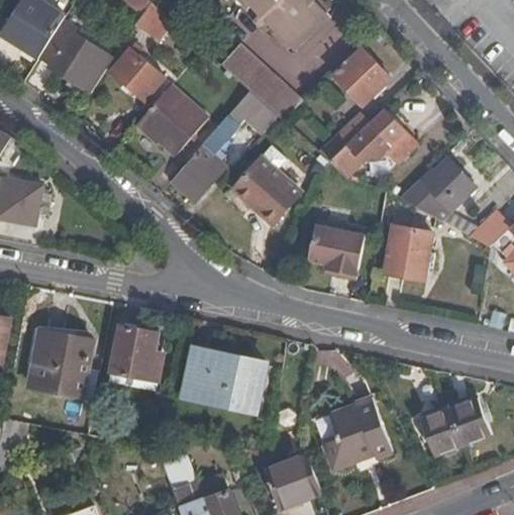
[(34,57),(58,20),(27,0),(22,0),(0,34),(34,57)]
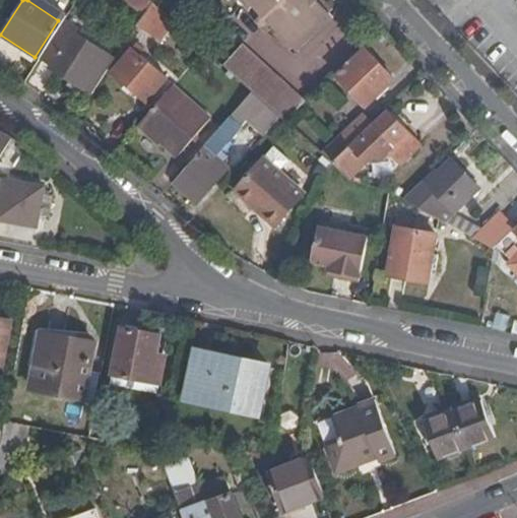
[(139,17),(150,0),(119,0),(119,1),(139,17)]
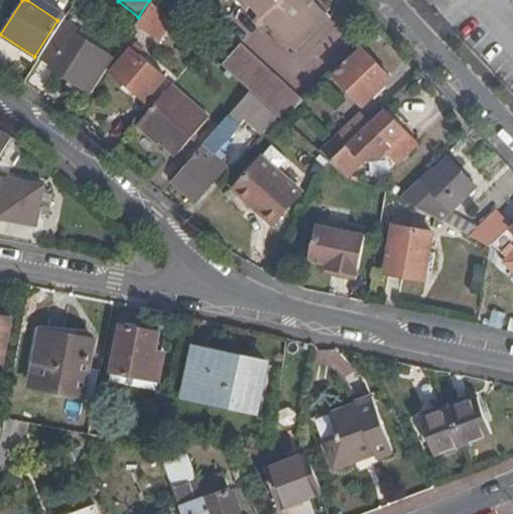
[(149,0),(138,17),(135,23),(155,38),(170,19),(149,0)]
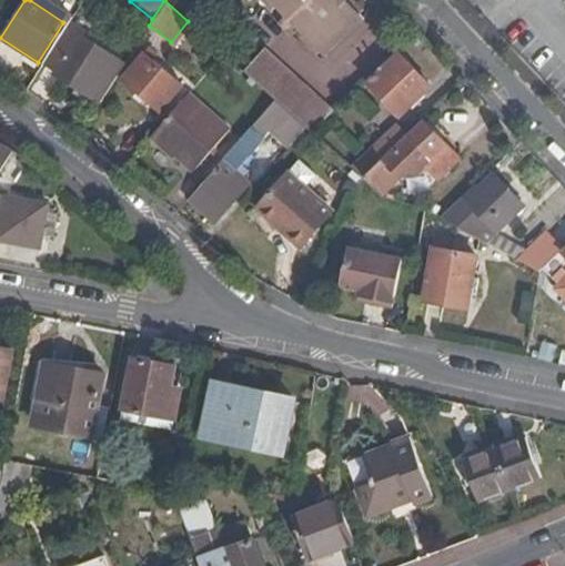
[(183,0),(181,0),(178,4),(183,11),(189,4),(183,0)]
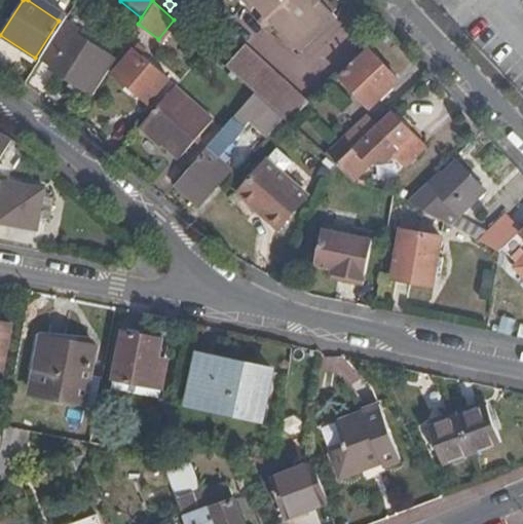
[(252,0),(265,13),(259,19),(269,30),(275,25),(300,51),(337,16),(321,0),(252,0)]
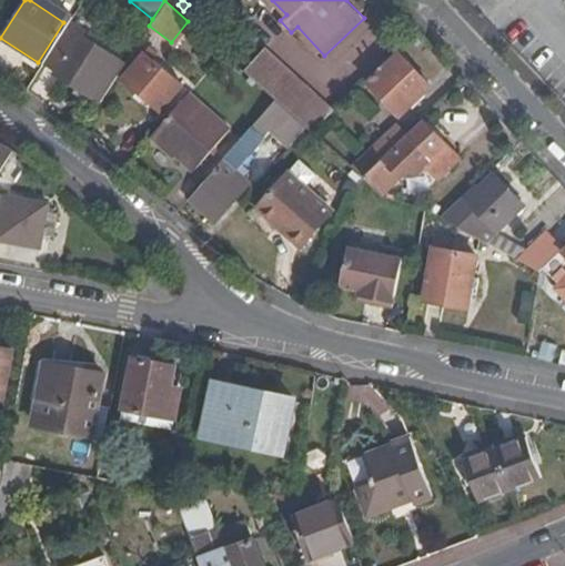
[(78,38),(62,29),(40,63),(99,102),(117,73),(122,66),(79,37),(78,38)]
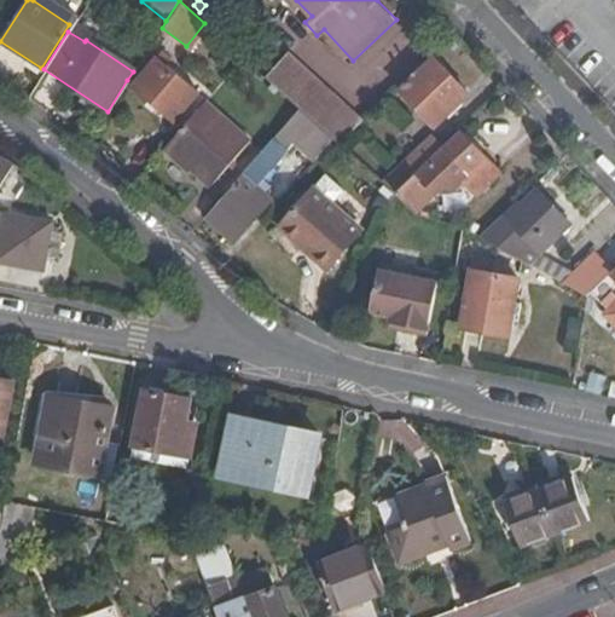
[(127,80),(172,119),(196,91),(162,63),(168,56),(162,50),(158,55),(148,48),(133,71),(127,80)]
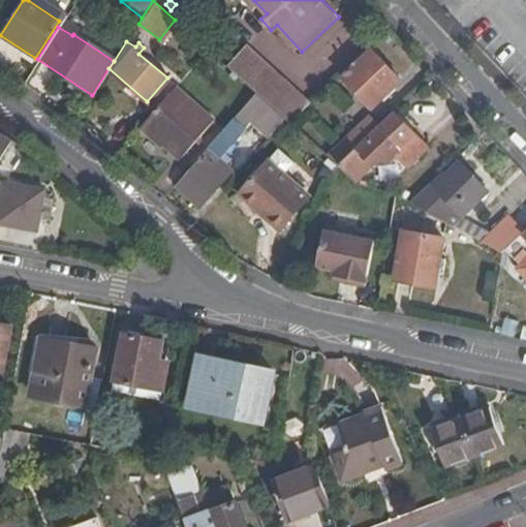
[(247,44),(228,65),(255,90),(285,117),(289,120),(310,101),(247,44)]
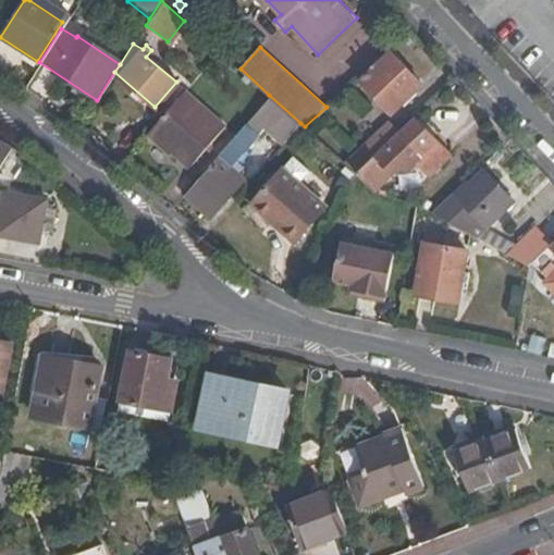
[(360,78),(392,112),(421,84),(391,51),(360,78)]
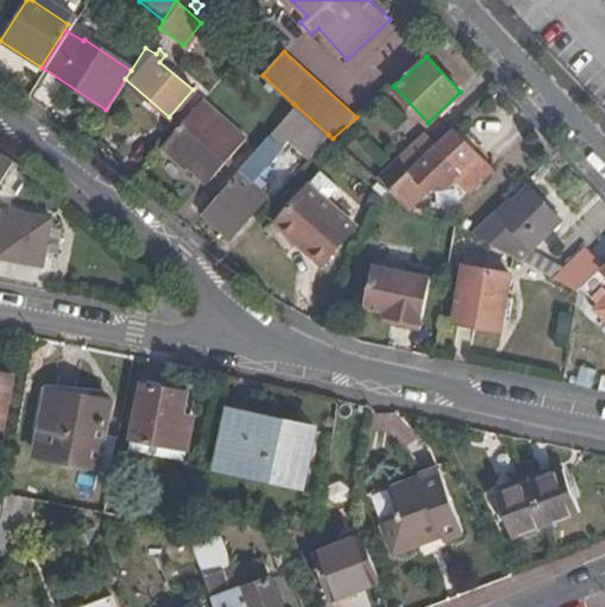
[(246,135),(203,97),(162,144),(183,163),(187,160),(207,177),(246,135)]
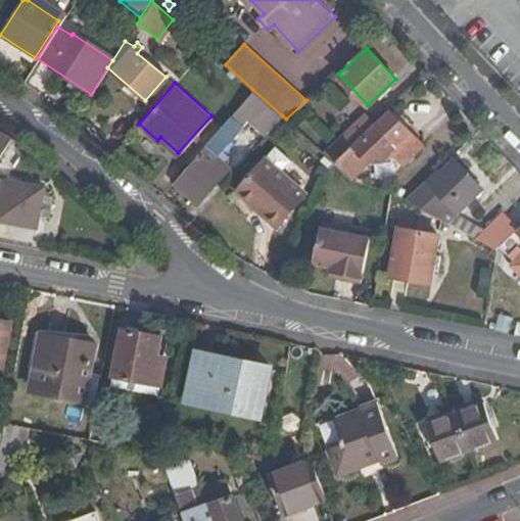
[(282,115),(252,89),(204,144),(206,146),(174,182),(196,202),(221,177),(216,171),(229,158),(222,151),(250,121),(266,135),(282,115)]
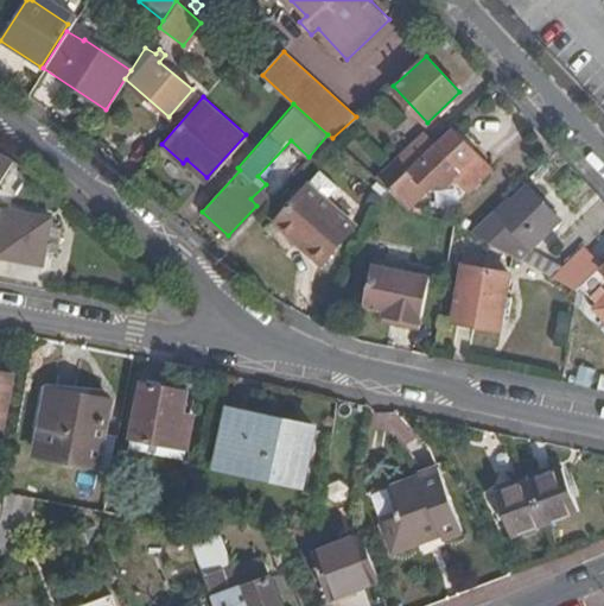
[(451,126),(424,152),(409,165),(386,188),(404,207),(406,208),(437,176),(445,184),(453,177),(466,191),(490,169),(451,126)]
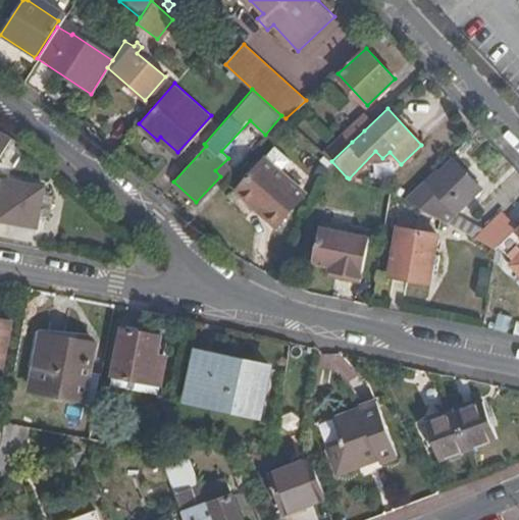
[(364,131),(355,120),(343,132),(352,142),(364,131)]
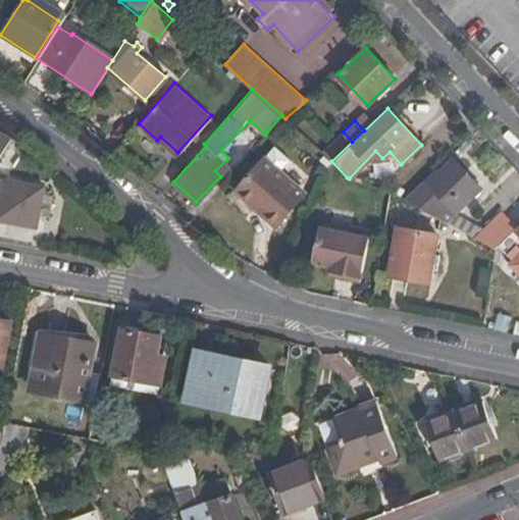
[(352,142),(343,132),(322,151),(331,160),(331,161),(352,142)]
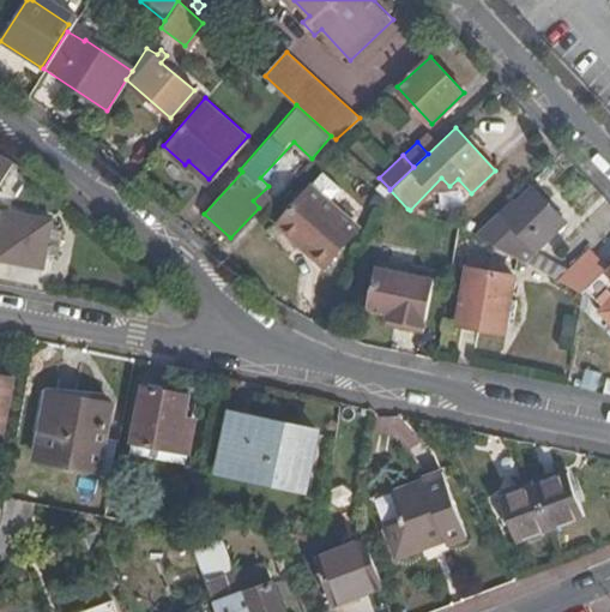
[(0,162),(10,168),(11,165),(0,157),(0,162)]
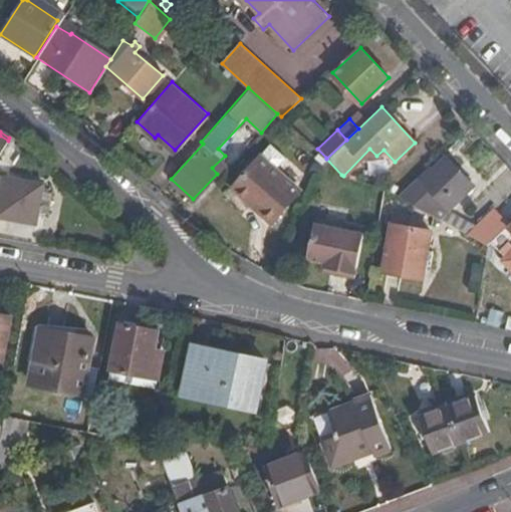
[(0,152),(8,141),(0,136),(0,152)]
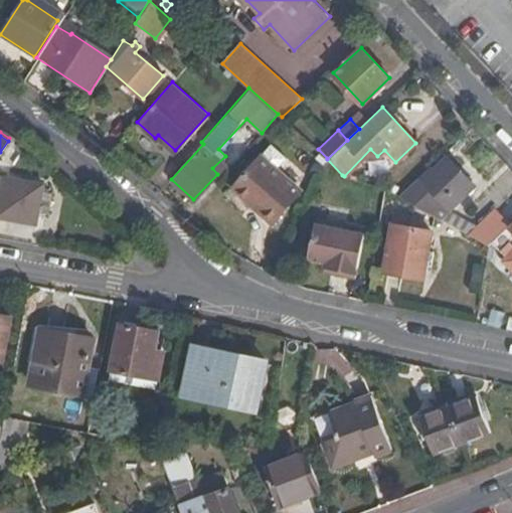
[(272,222),(299,190),(260,154),(231,187),(272,222)]
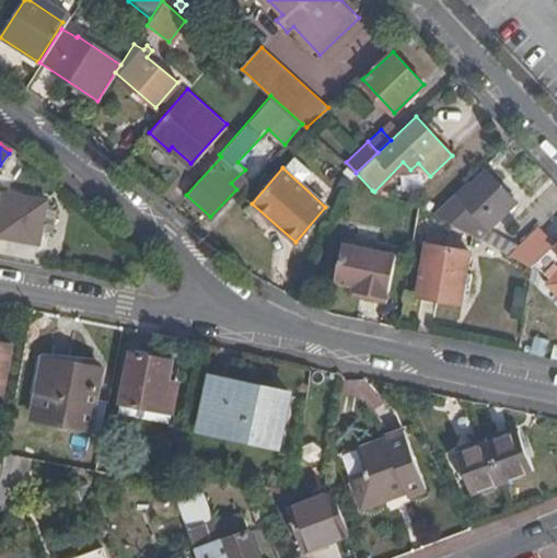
[(468,186),(467,184),(433,214),(530,267),(532,265),(554,245),(537,227),(519,245),(487,227),(514,201),(485,171),(468,186)]
